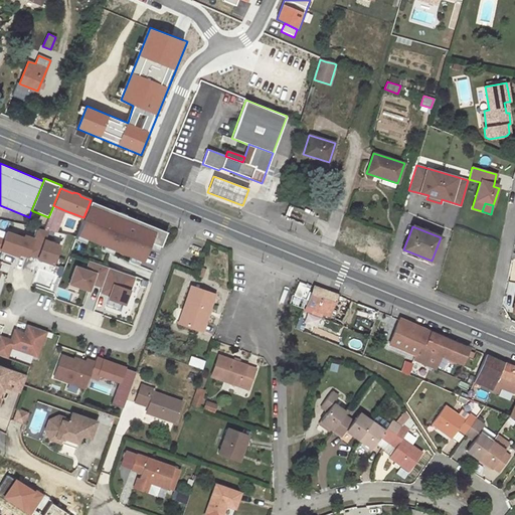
[(33,239),(28,254),(37,259),(37,260),(52,266),(59,246),(44,240),(48,230),(37,228),(33,239)]
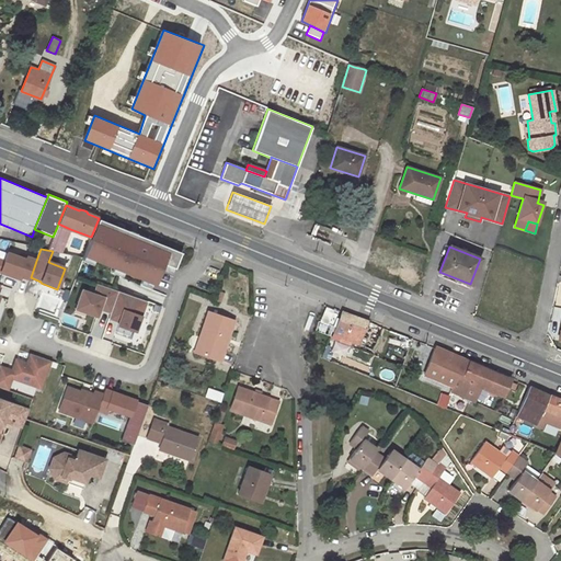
[(7,253),(0,272),(0,273),(19,279),(20,277),(30,281),(31,277),(36,261),(26,258),(25,260),(7,253)]
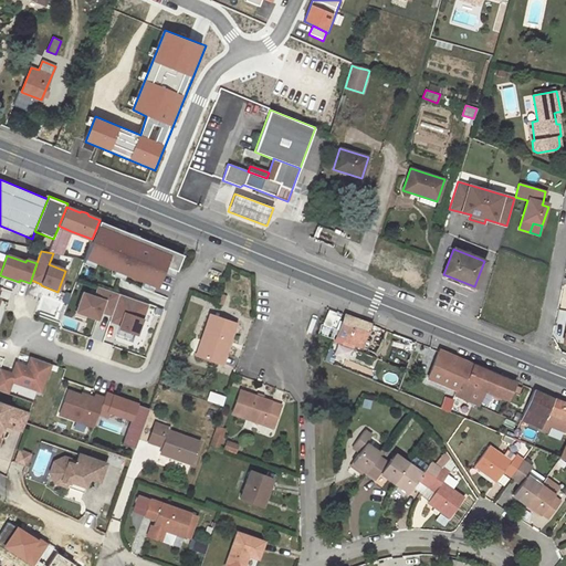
[(83,292),(79,305),(88,308),(86,315),(97,320),(101,312),(112,315),(119,294),(98,286),(94,296),(83,292)]
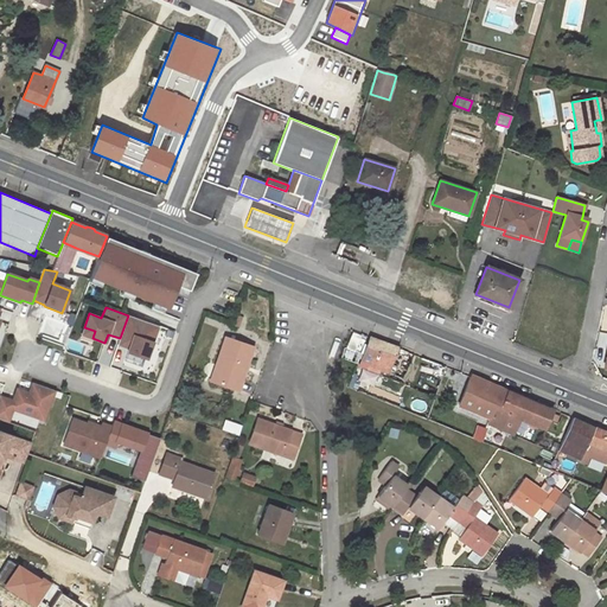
[(120,338),(117,344),(128,349),(127,352),(147,359),(158,326),(128,315),(120,338)]
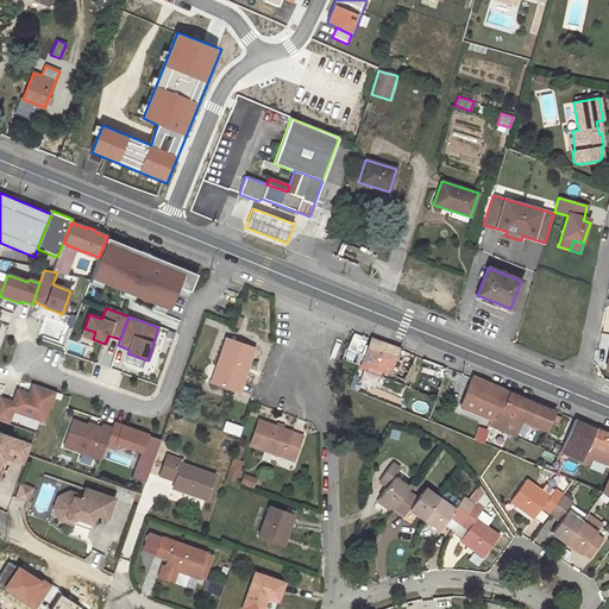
[(368,338),(359,359),(363,360),(371,339),(368,338)]
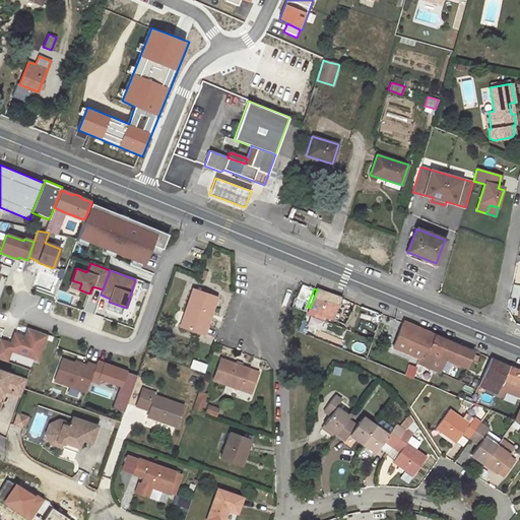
[(180,326),(203,334),(216,298),(193,289),(180,326)]
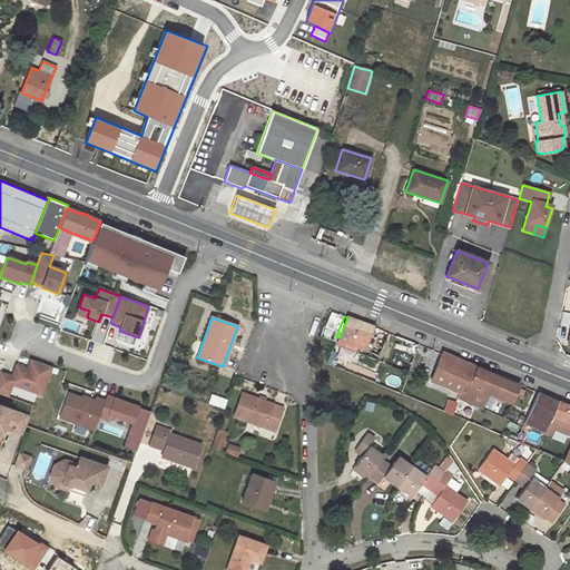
[(357,347),(365,351),(374,327),(347,317),(340,337),(340,338),(337,344),(355,352),(357,347)]
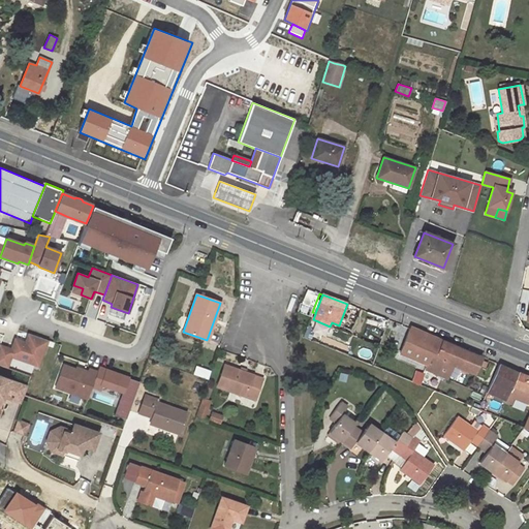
[(410,328),(400,353),(428,365),(432,353),(436,355),(442,341),(410,328)]
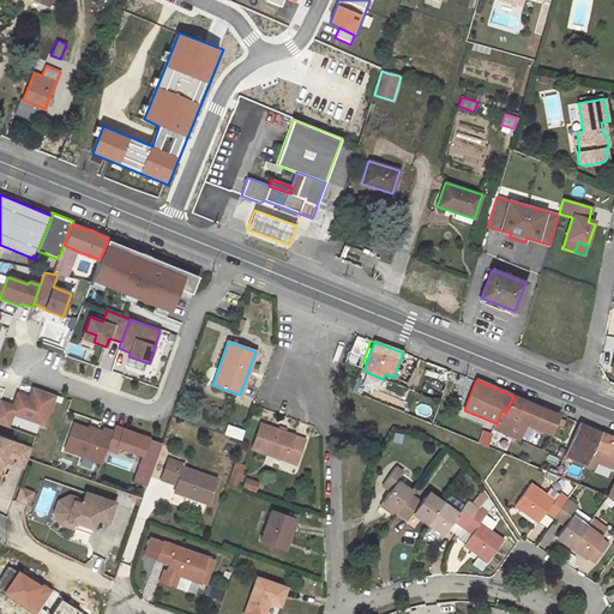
[(0,401),(0,423),(8,427),(13,414),(44,425),(55,395),(34,387),(30,398),(18,395),(13,405),(0,401)]
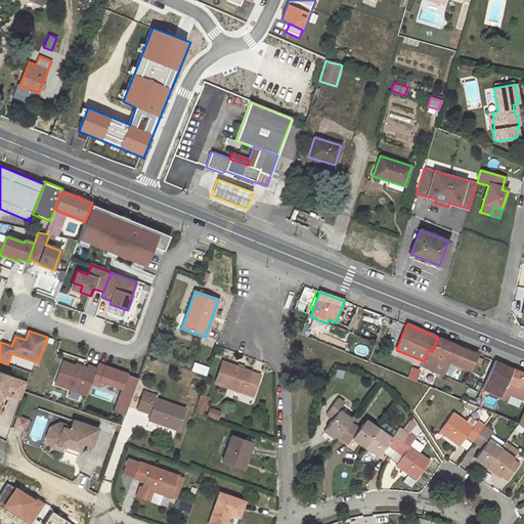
[(471,370),(477,354),(465,349),(438,338),(432,352),(428,350),(424,361),(422,365),(442,375),(446,365),(447,362),(454,364),(471,370)]
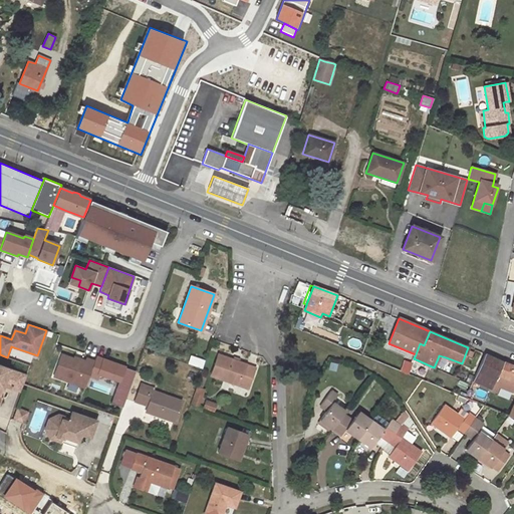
[(512,392),(513,384),(513,366),(503,362),(504,361),(485,353),(473,380),(491,390),(493,383),(499,386),(512,392)]
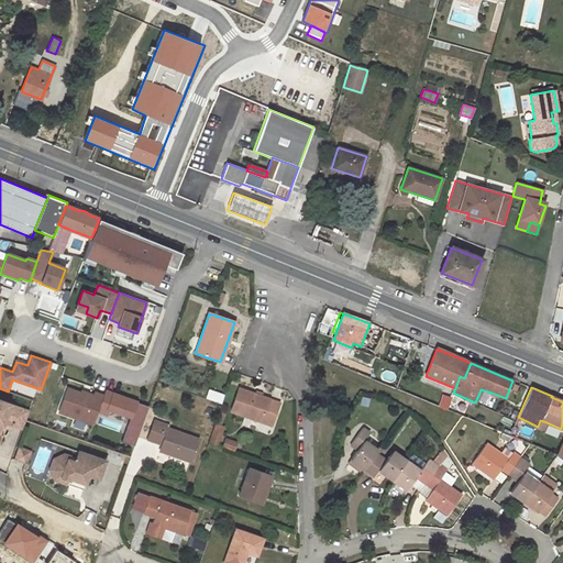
[(67,388),(58,412),(94,424),(98,411),(103,396),(95,393),(94,396),(92,398),(80,394),(67,388)]
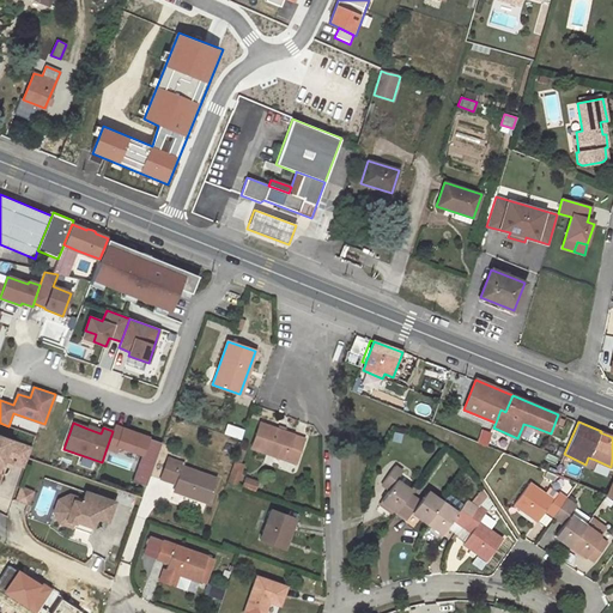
[(252,448),(295,463),(303,438),(284,431),(278,430),(260,424),(252,448)]
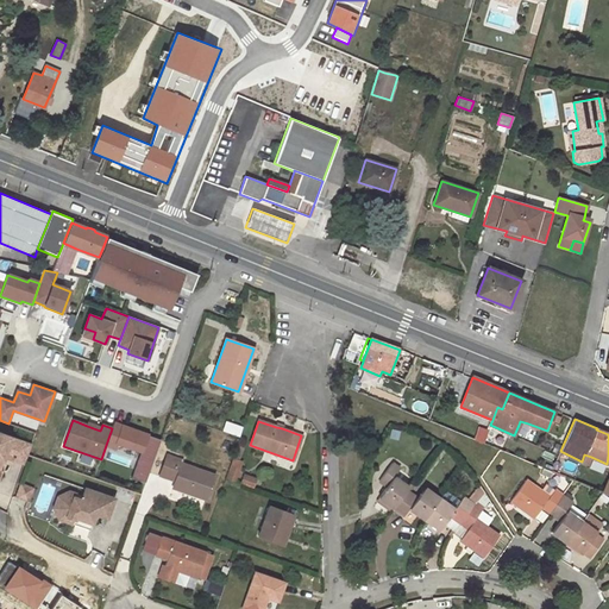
[(161,440),(113,424),(112,428),(106,445),(115,449),(117,443),(140,451),(131,478),(145,483),(161,440)]
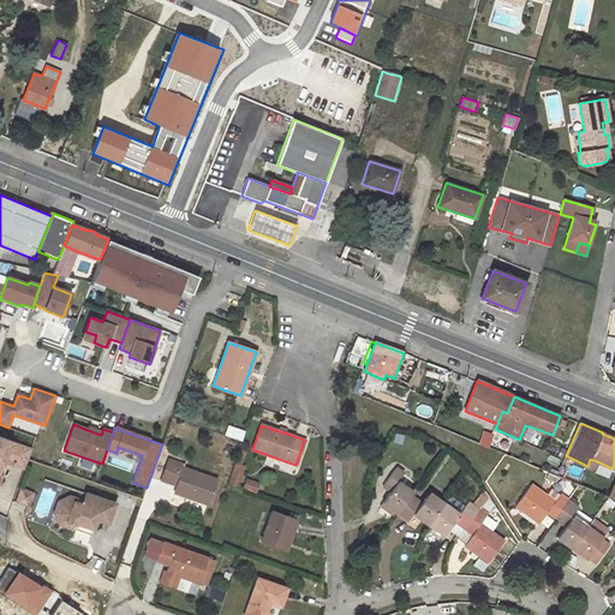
[(242,440),(244,433),(228,428),(226,435),(242,440)]
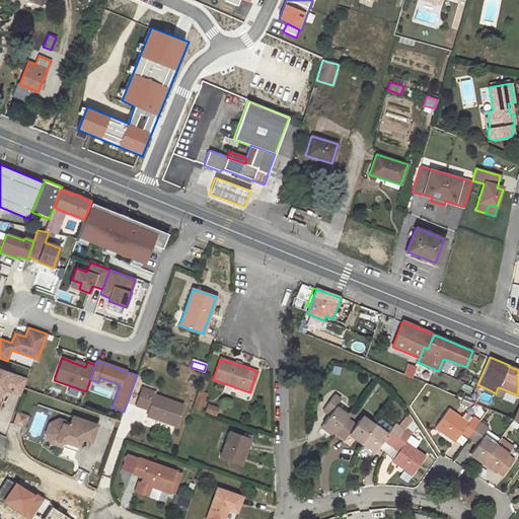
[(26,379),(0,370),(0,396),(3,389),(10,391),(20,395),(26,379)]
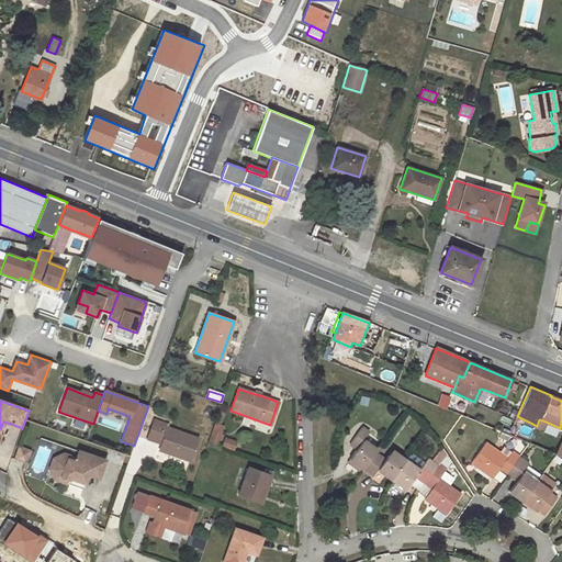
[(165,424),(154,420),(153,423),(147,438),(158,442),(165,424)]
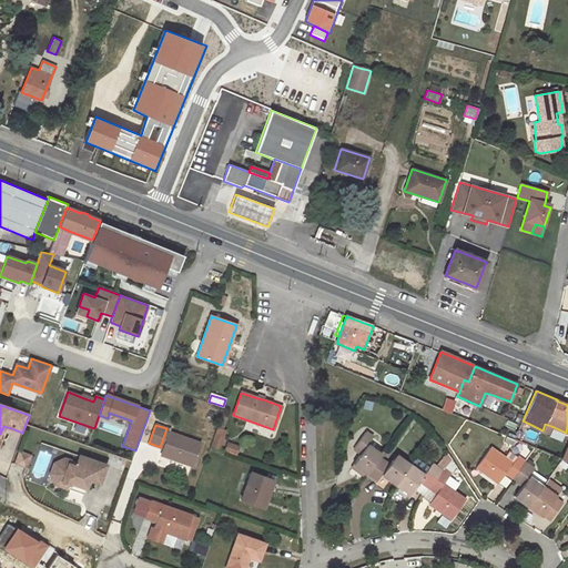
[(566,433),(551,426),(548,433),(547,434),(563,442),(566,433)]
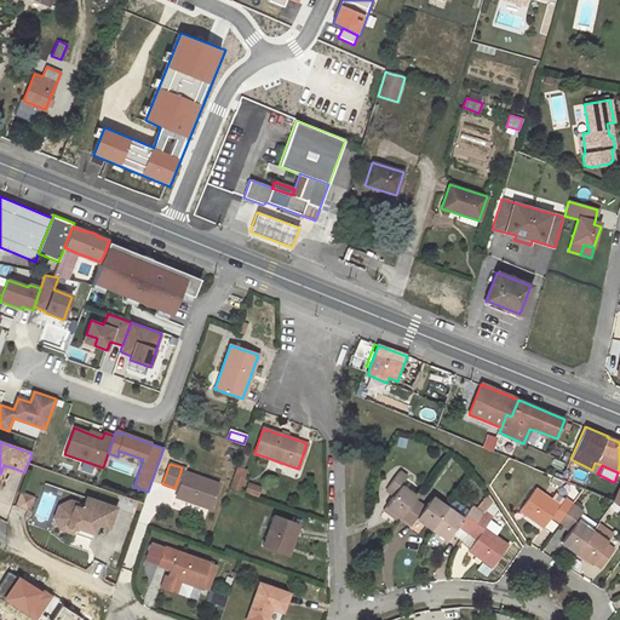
[(185,470),(182,468),(174,488),(178,489),(184,472),(185,470)]
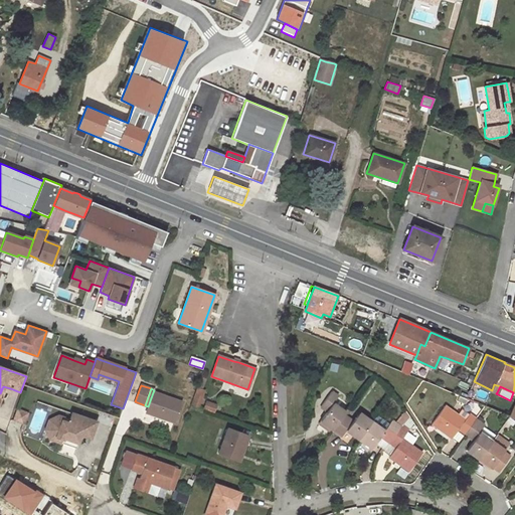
[(192,404),(198,406),(204,390),(197,388),(192,404)]
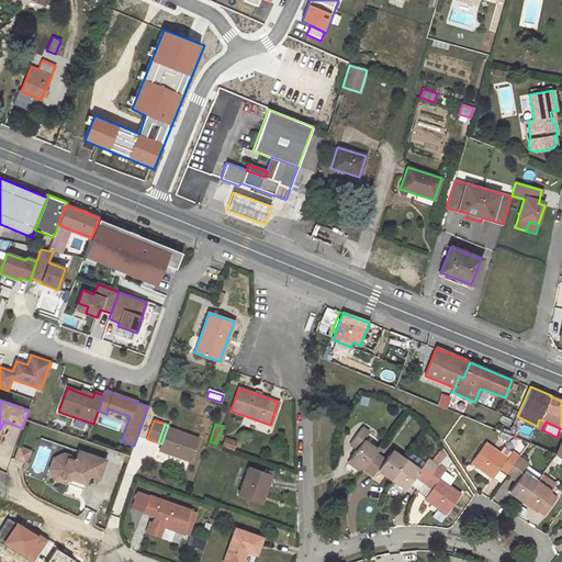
[(363,440),(369,433),(361,427),(349,444),(357,449),(349,460),(362,470),(363,470),(375,453),(377,451),(378,450),(363,440)]
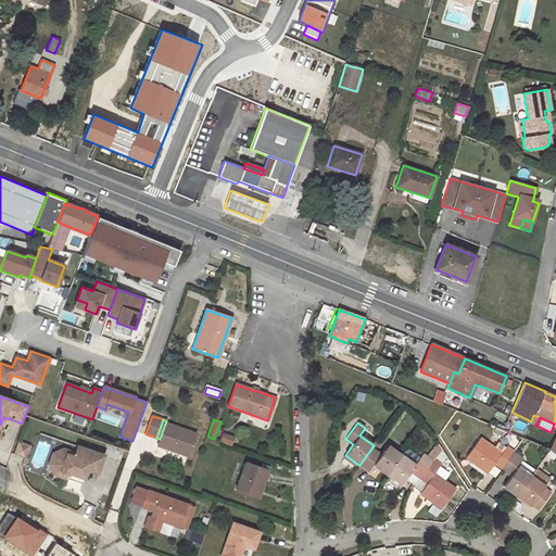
[(158,445),(187,456),(196,433),(165,424),(160,439),(158,445)]
